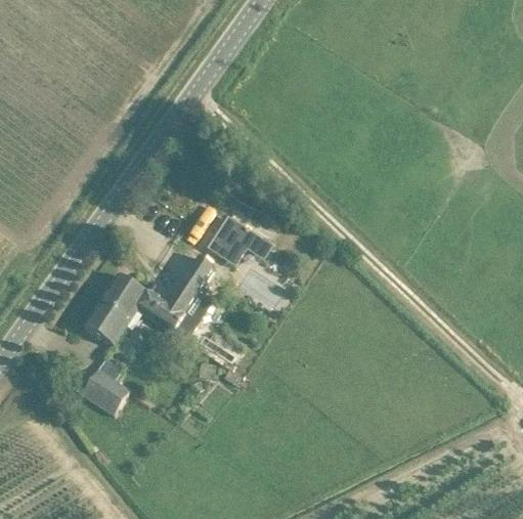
[(227,215),(208,247),(235,265),(247,248),(263,259),(272,245),(227,215)]
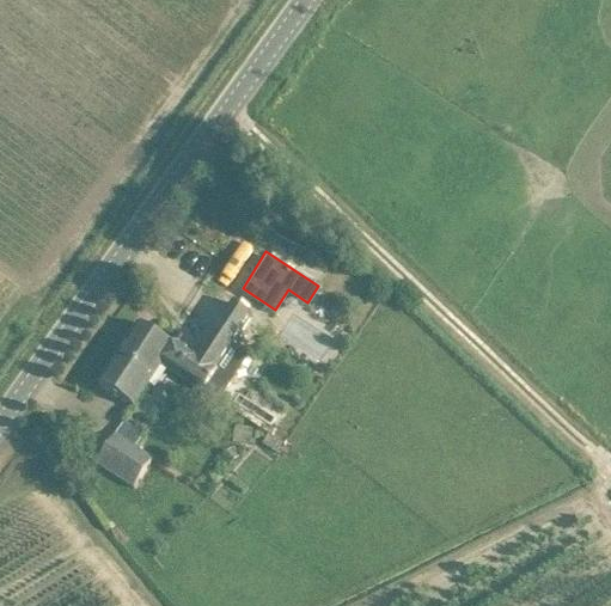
[(172,341),(159,361),(202,389),(202,387),(218,398),(232,377),(248,352),(232,341),(251,311),(231,298),(195,352),(173,337),(171,341),(172,341)]
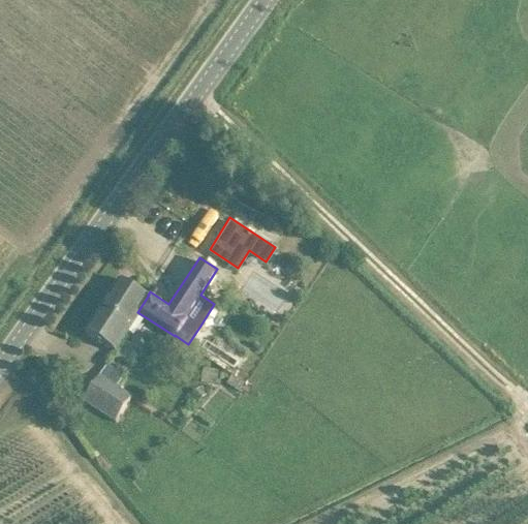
[(149,295),(148,295),(119,276),(84,329),(101,340),(114,348),(137,312),(149,295)]
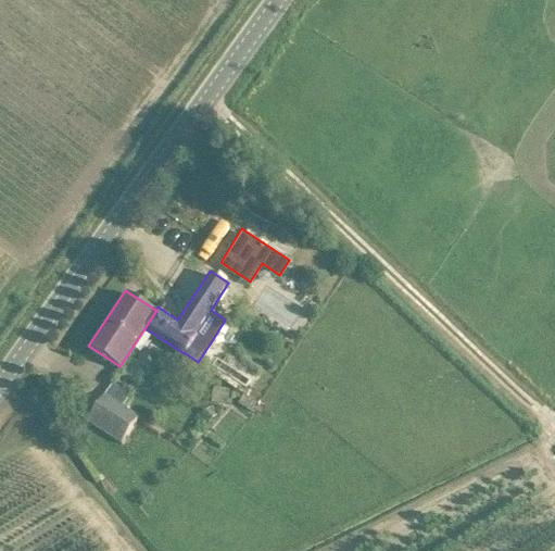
[(139,415),(123,404),(104,391),(86,418),(121,441),(139,415)]
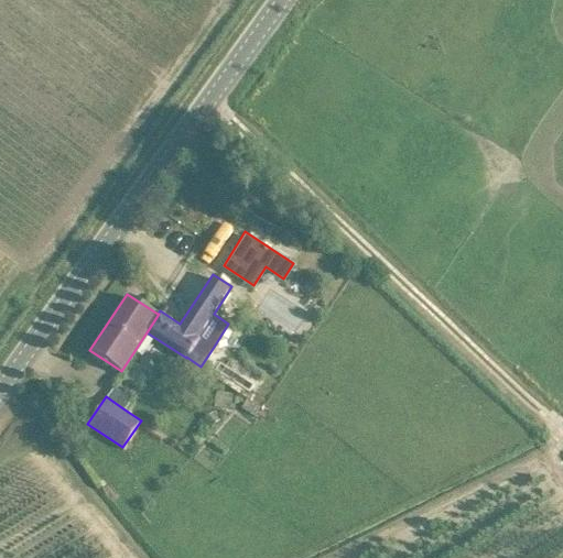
[(252,414),(259,405),(248,397),(241,407),(252,414)]
